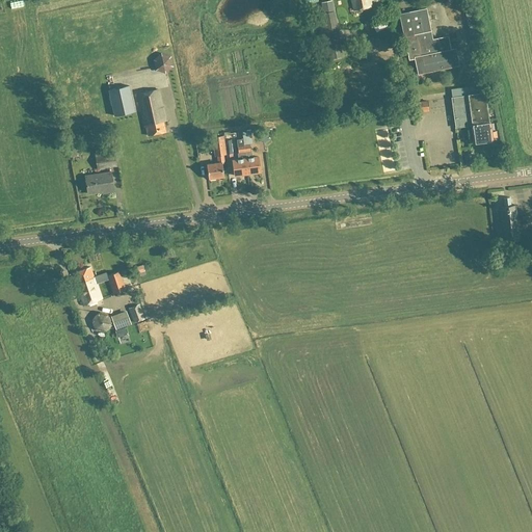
[(342,56),(341,50),(330,0),(329,0),(320,2),(323,14),(315,16),(322,53),(323,59),(342,56)]
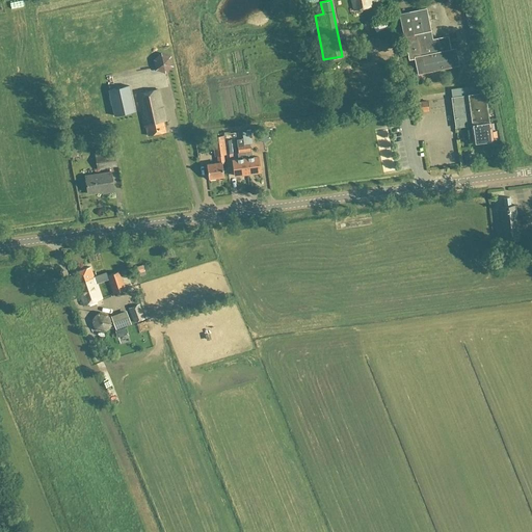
[(350,0),(353,11),(371,7),(369,0),(350,0)]
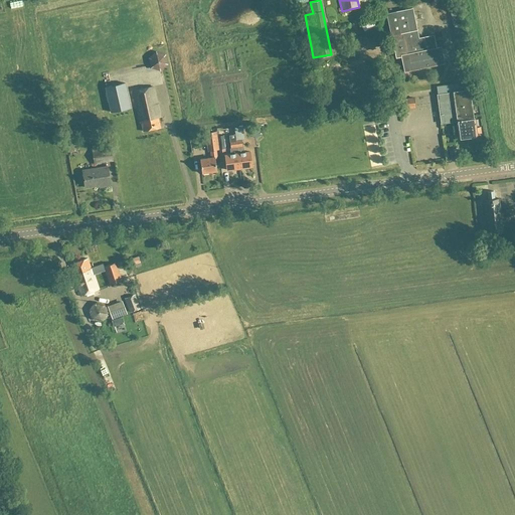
[(411,9),(396,12),(385,14),(390,36),(391,36),(396,57),(401,56),(404,71),(444,63),(441,47),(436,48),(433,36),(418,39),(411,9)]
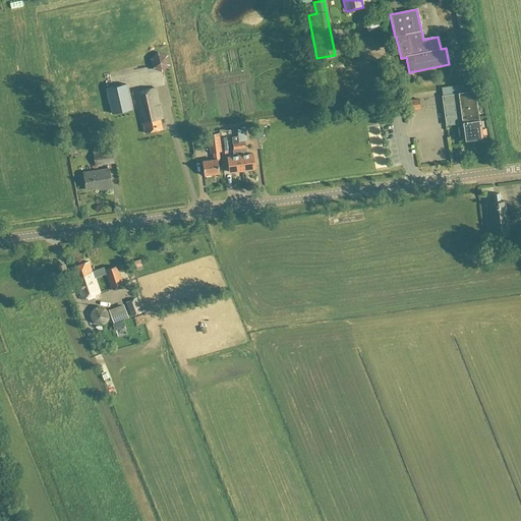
[(150,60),(152,69),(161,72),(168,66),(166,56),(157,53),(150,60)]
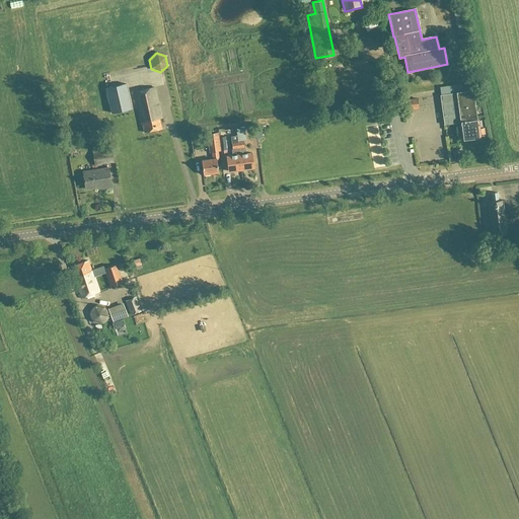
[(143,64),(130,64),(129,80),(143,80),(143,64)]
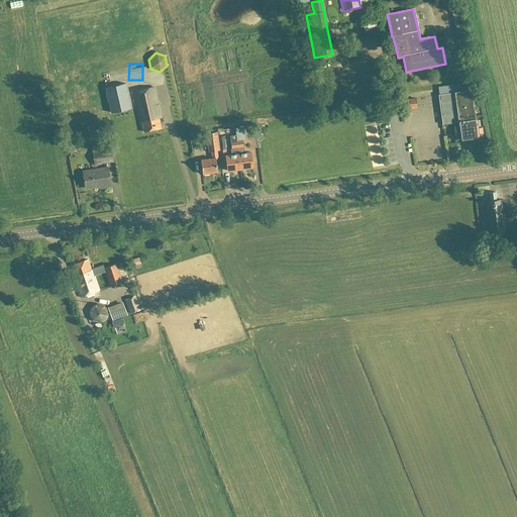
[(457,122),(475,119),(471,91),(470,83),(438,88),(439,95),(438,95),(442,124),(457,122)]
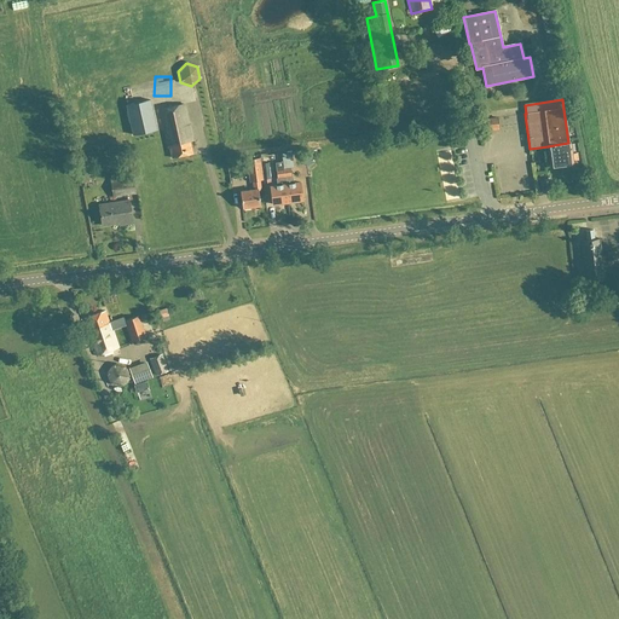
[(150,102),(127,108),(133,136),(156,131),(150,102)]
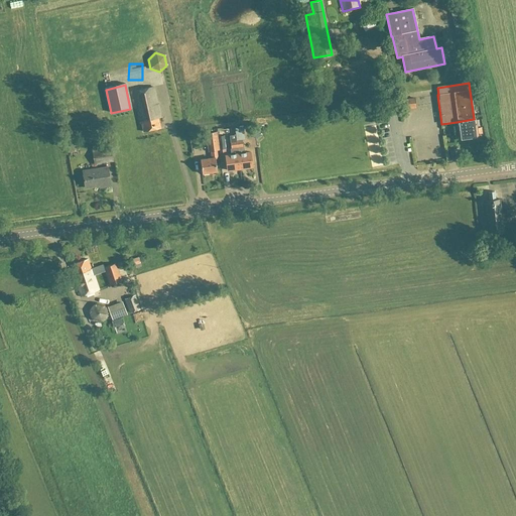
[(153,88),(133,92),(140,125),(141,124),(143,132),(160,129),(158,119),(159,118),(153,88)]
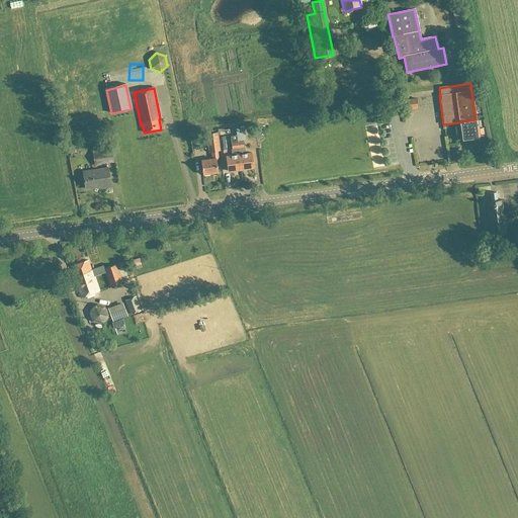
[(416,98),(404,100),(405,111),(418,109),(416,98)]
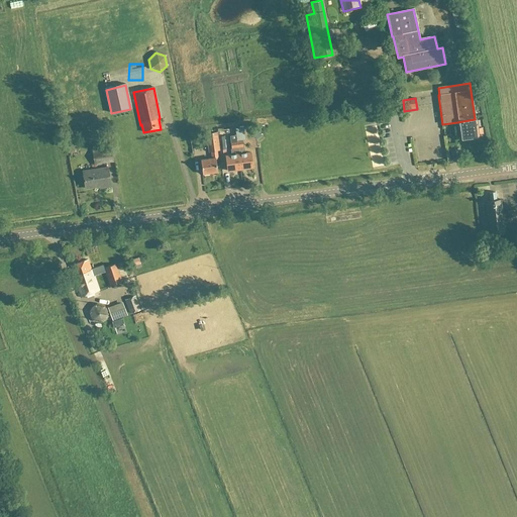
[(475,119),(457,122),(459,138),(479,136),(479,135),(483,134),(482,128),(479,128),(477,119),(475,119)]
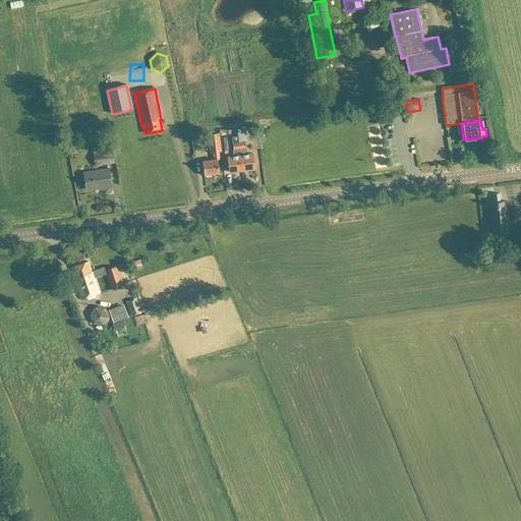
[(238,142),(244,141),(247,141),(245,128),(236,130),(237,136),(238,142)]
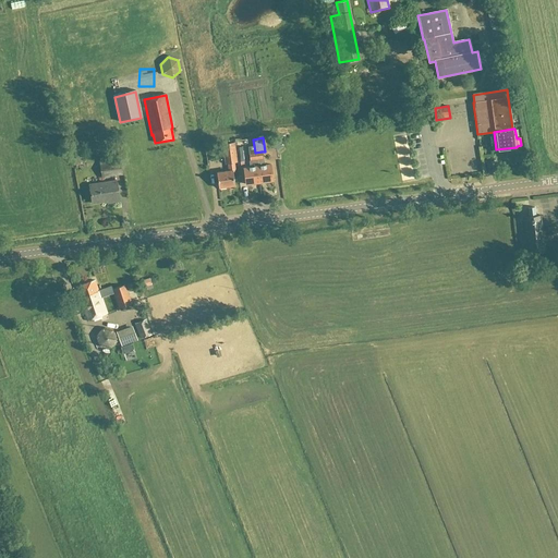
[(141,143),(143,150),(154,147),(152,140),(141,143)]
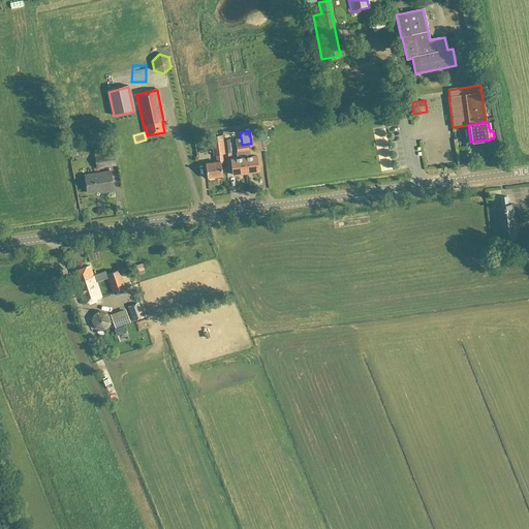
[(224,152),(222,135),(213,136),(215,153),(224,152)]
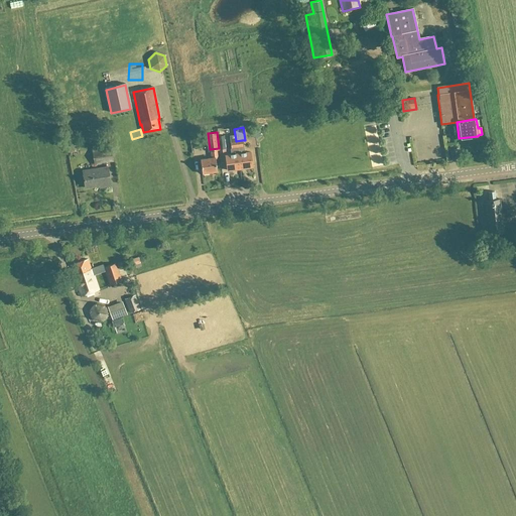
[(220,150),(225,149),(224,139),(224,137),(222,137),(221,132),(217,132),(219,148),(220,150)]
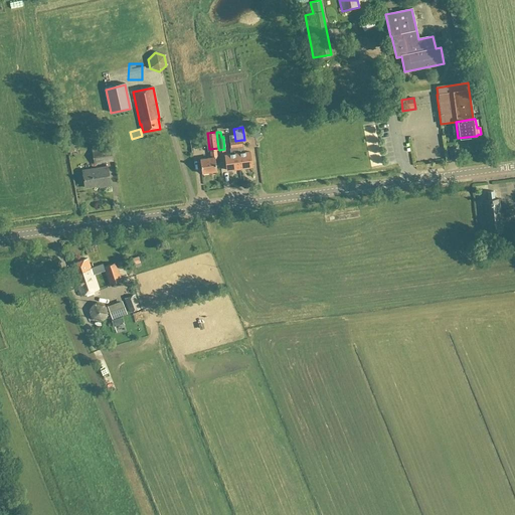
[(234,135),(228,136),(231,155),(224,156),(226,170),(239,169),(235,141),(234,135)]
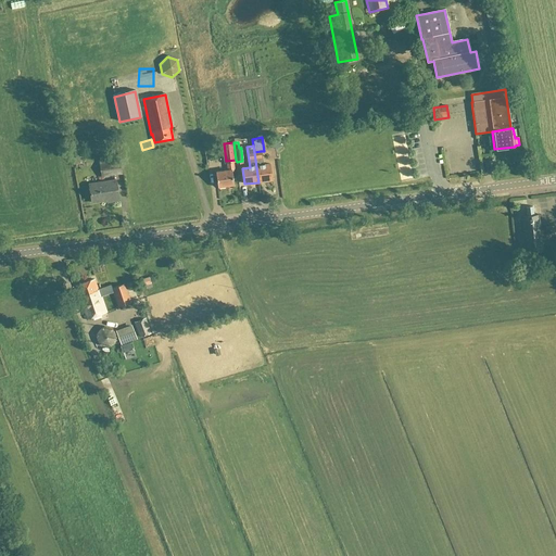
[(109,156),(98,159),(101,178),(122,175),(118,150),(108,151),(109,156)]
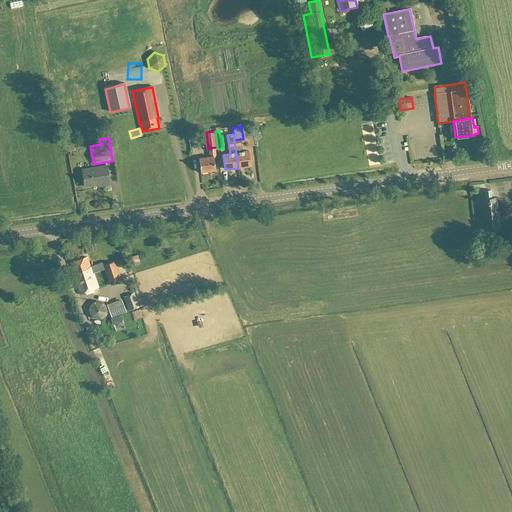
[(242,152),(240,139),(234,140),(238,168),(250,166),(248,152),(242,152)]
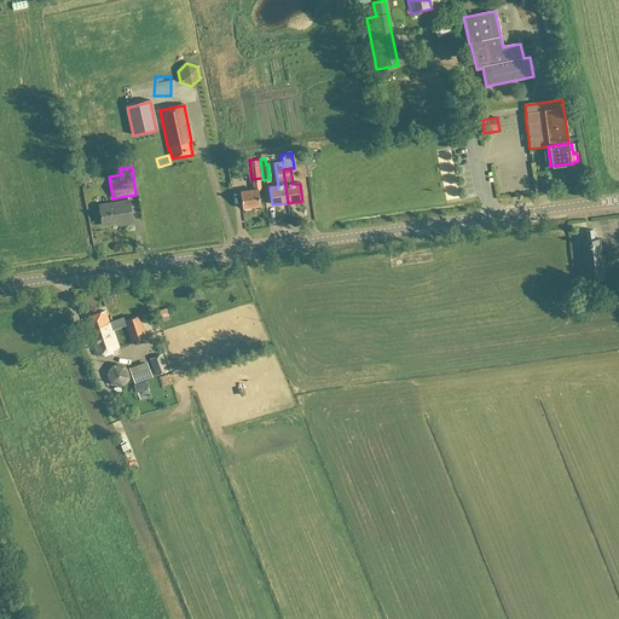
[(254,190),(239,192),(242,209),(260,207),(259,191),(261,191),(260,180),(253,181),(254,190)]
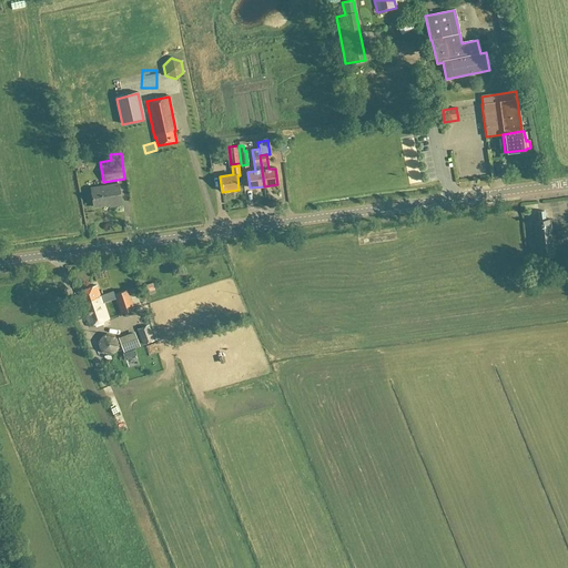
[(100,188),(91,190),(93,208),(114,204),(114,206),(121,205),(119,185),(100,188)]
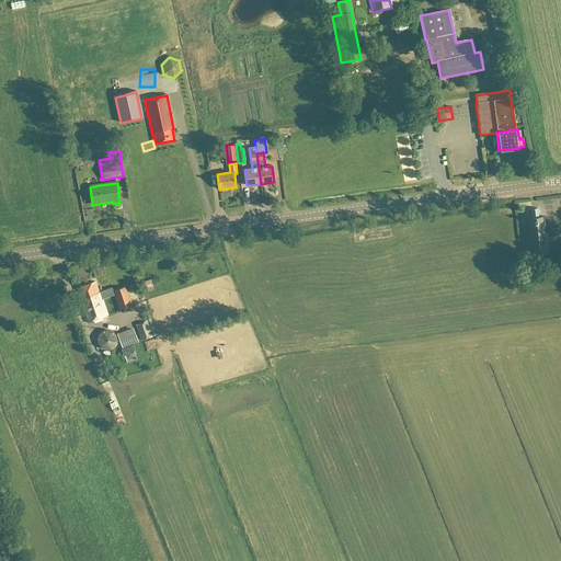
[(544,217),(538,218),(537,209),(530,209),(531,218),(527,219),(531,255),(548,253),(544,217)]
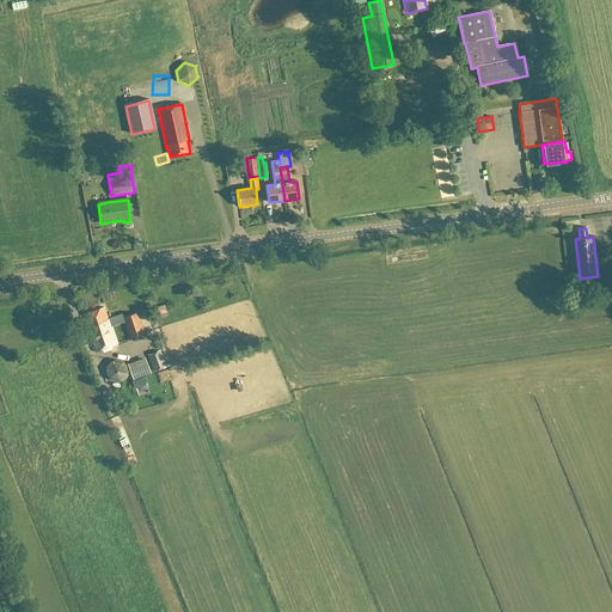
[(104,308),(83,314),(96,352),(116,344),(104,308)]
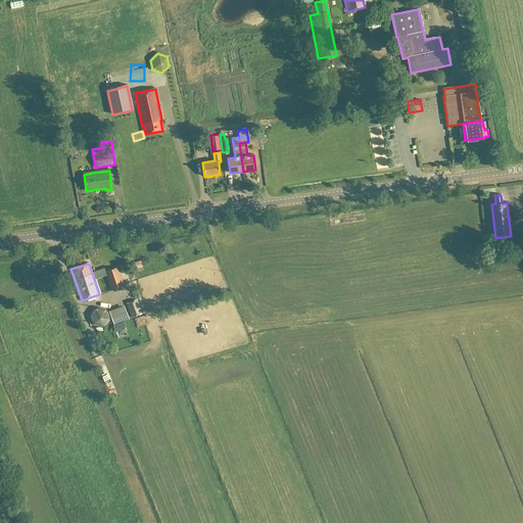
[(117,267),(105,272),(111,289),(124,285),(117,267)]
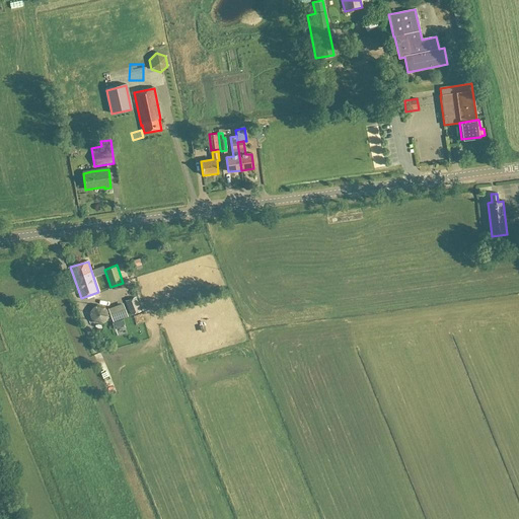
[(126,302),(133,315),(140,311),(133,298),(126,302)]
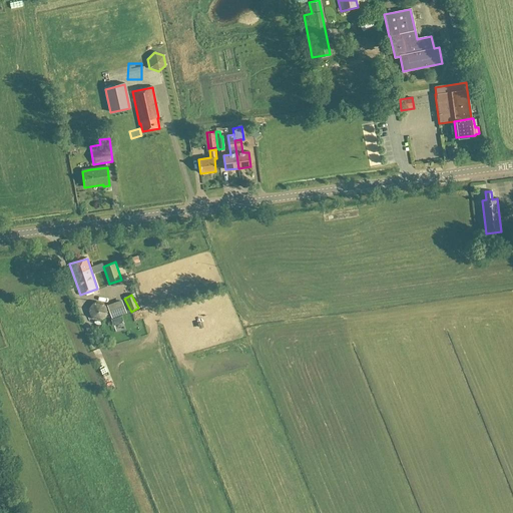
[(116,323),(120,333),(127,330),(123,320),(116,323)]
